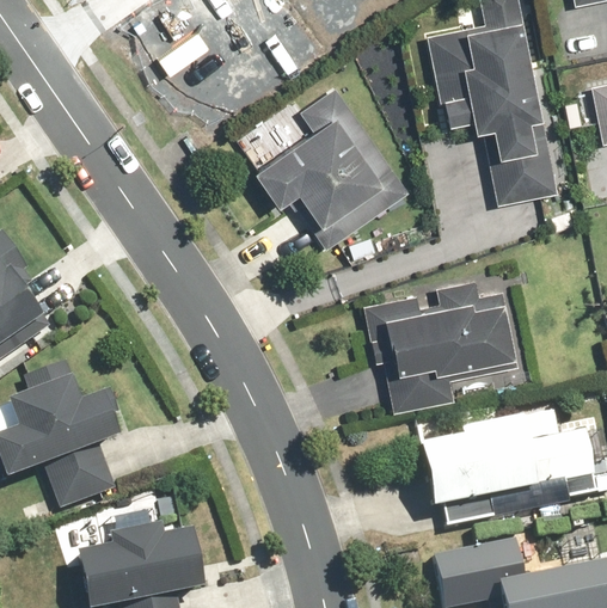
[(488,0),(492,20),(464,26),(429,34),(451,142),(482,136),(492,134),(498,163),(488,165),(495,202),(557,190),(519,0),(488,0)]
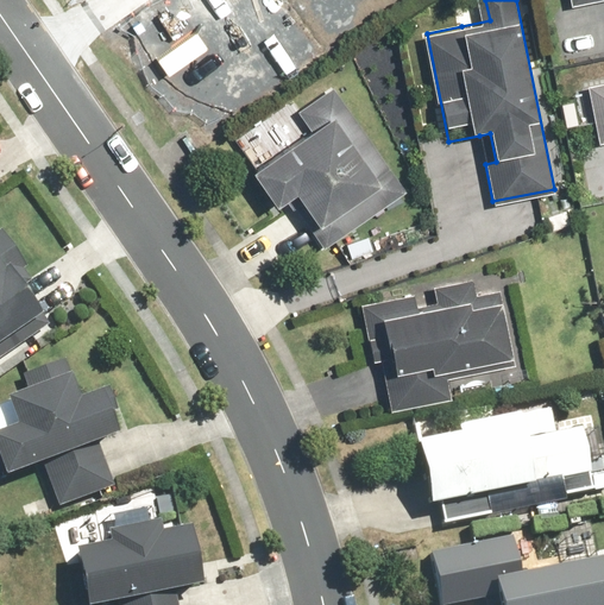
[(603,80),(586,83),(599,145),(603,144),(603,80)]
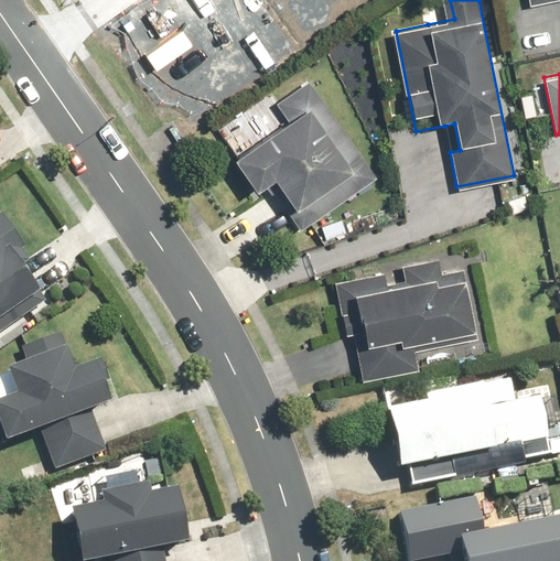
[(311,77),(277,100),(290,119),(233,157),(256,191),(272,180),(290,206),(286,211),(299,229),(378,176),(311,77)]
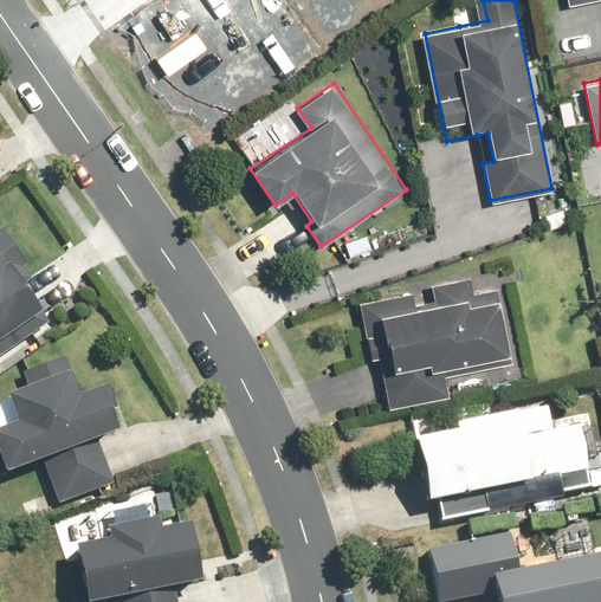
[(28,272),(1,228),(0,228),(0,355),(53,321),(25,274),(28,272)]
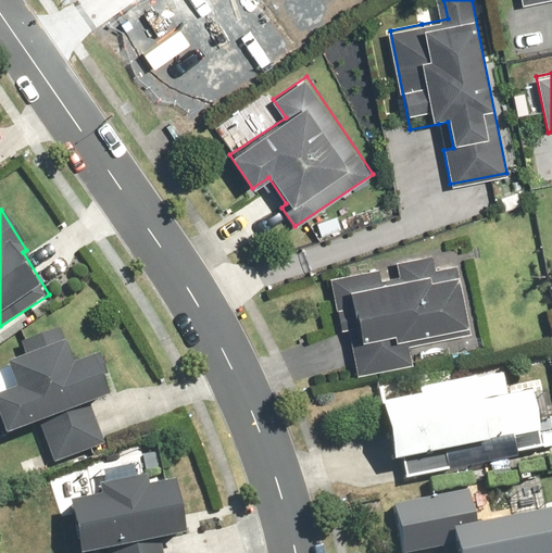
[(381,267),(343,274),(330,276),(334,297),(347,294),(356,347),(353,347),(359,375),(411,365),(408,344),(469,334),(455,254),(402,263),(403,273),(384,277),(381,267)]
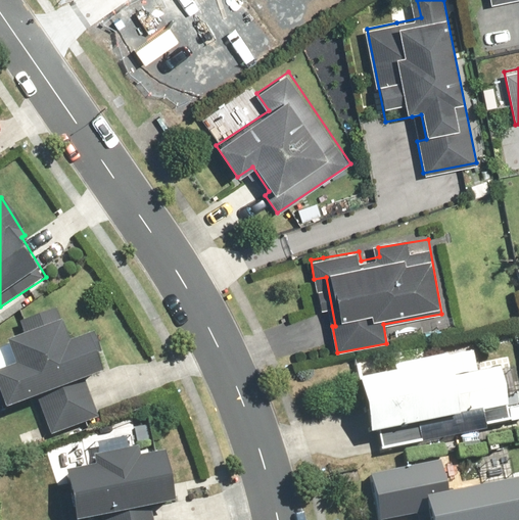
[(100,370),(94,353),(102,351),(95,330),(84,335),(69,339),(58,306),(22,319),(27,331),(4,339),(13,363),(0,367),(0,400),(2,408),(39,395),(52,433),(97,417),(83,376),(100,370)]
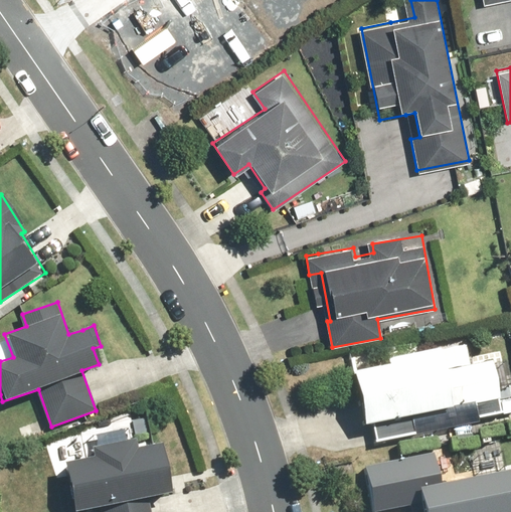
[(351,372),(361,425),(372,423),(376,443),(421,434),(416,413),(500,397),(493,360),(444,370),(439,349),(386,359),(387,365),(351,372)]
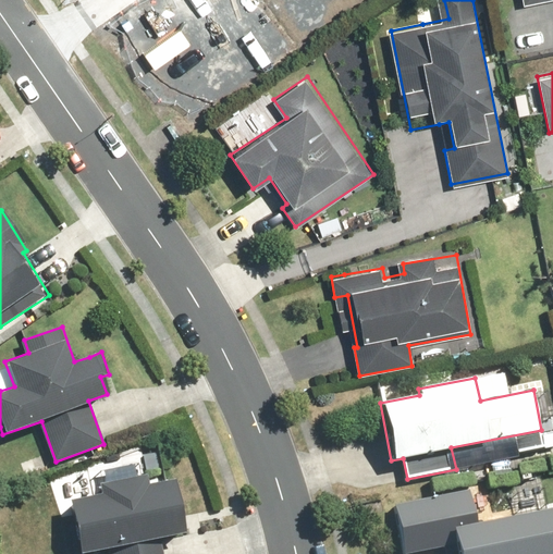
[(146,476),(98,484),(99,494),(68,500),(77,553),(95,550),(95,553),(161,553),(158,538),(182,533),(171,480),(147,484),(146,476)]
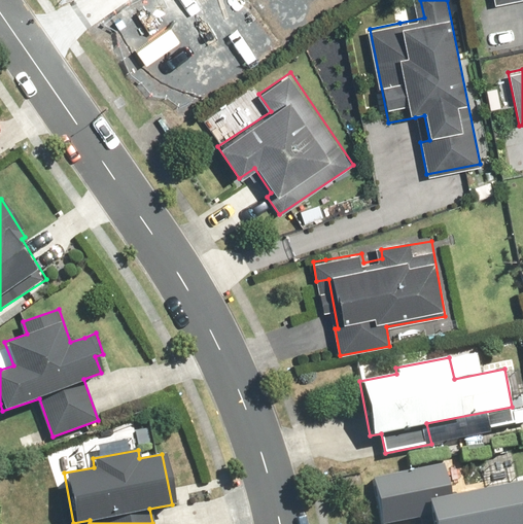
[(522,500),(518,480),(449,494),(442,462),(374,477),(383,523),(390,523),(429,517),(430,523),(522,523),(522,500)]
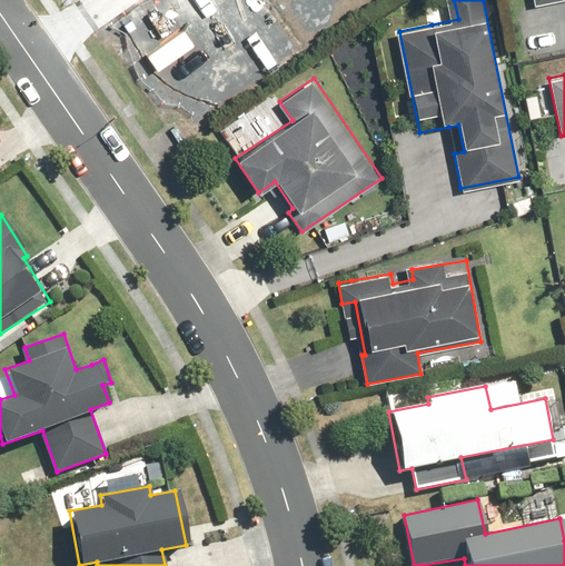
All buildings are outlined.
